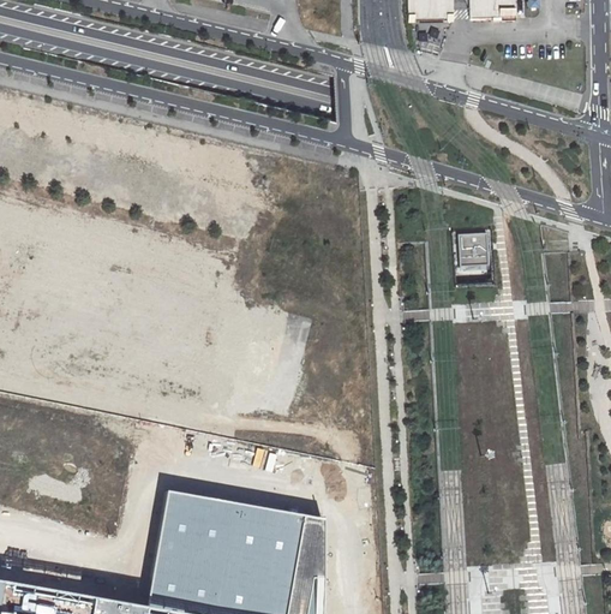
[(411,0),(412,21),(456,19),(456,17),(455,0),(411,0)]
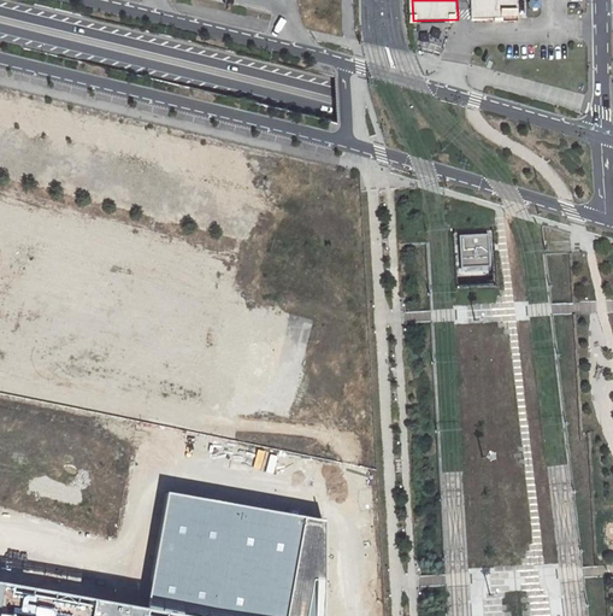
[(473,0),(475,19),(508,18),(520,18),(520,9),(519,0),(473,0)]
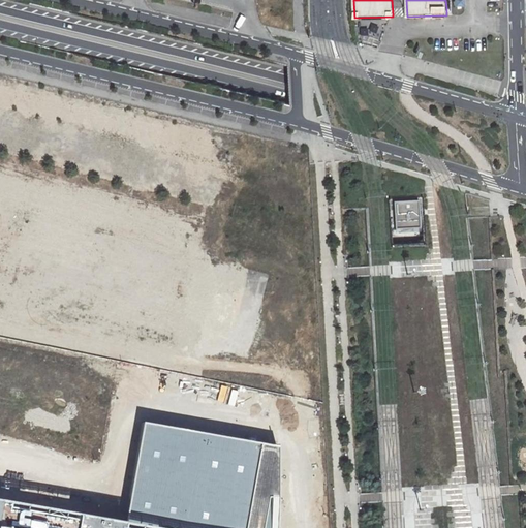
[(359,34),(366,32),(363,19),(356,20),(359,34)]
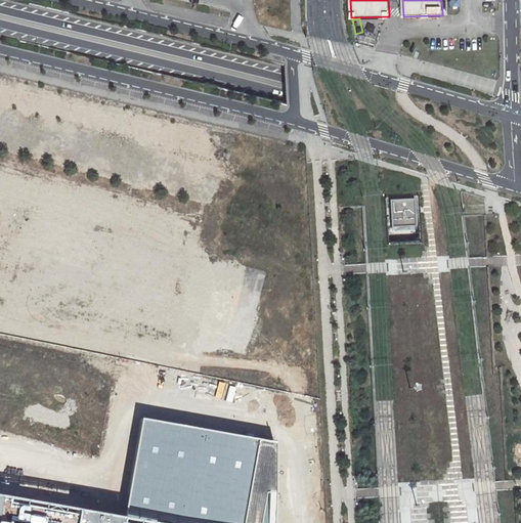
[(0,296),(166,335),(194,214),(0,169),(0,296)]
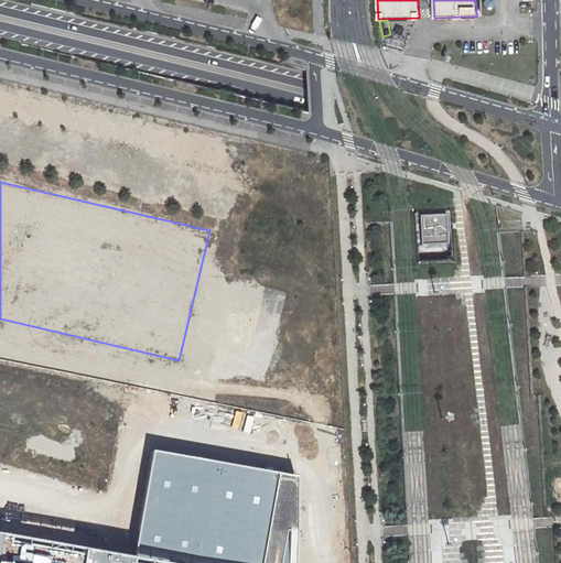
[(450,214),(424,214),(425,244),(451,242),(450,214)]
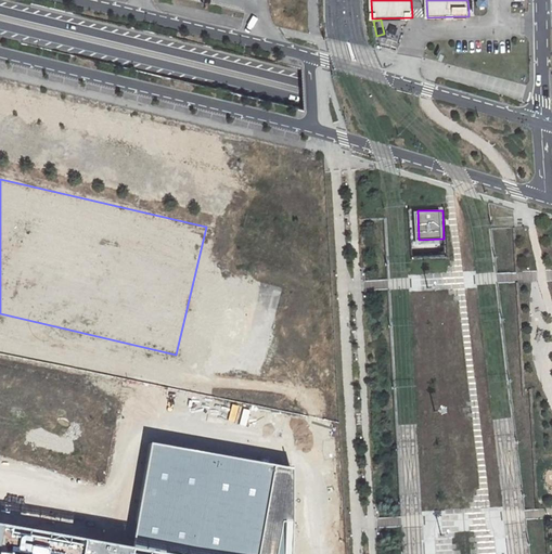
[(12,526),(0,524),(0,553),(292,553),(293,549),(293,545),(293,466),(274,463),(151,441),(137,523),(132,548),(68,536),(68,541),(11,531),(12,526)]
